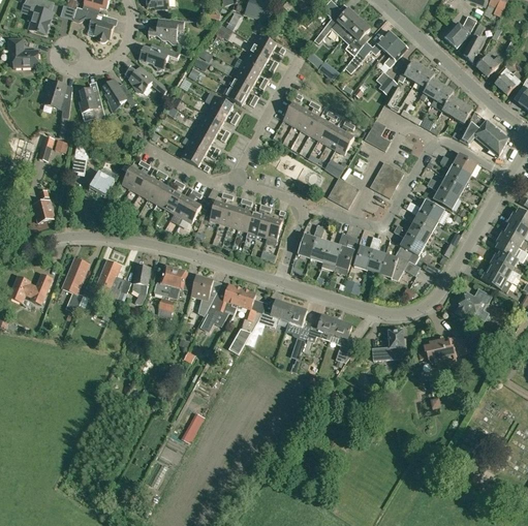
[(24,0),(23,3),(34,6),(28,29),(45,34),(52,11),(39,8),(41,0),(24,0)]
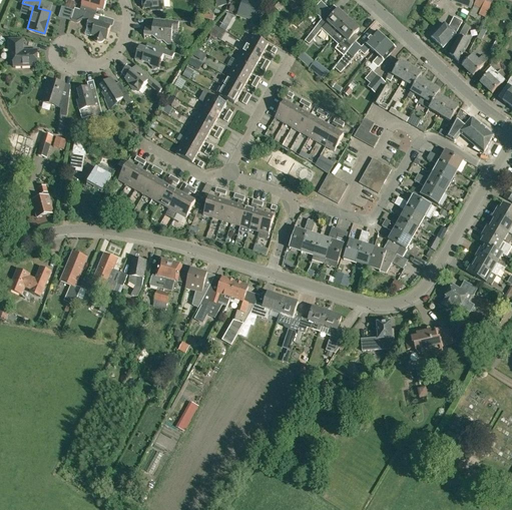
[(81,0),(79,8),(93,12),(94,6),(102,9),(104,0),(81,0)]
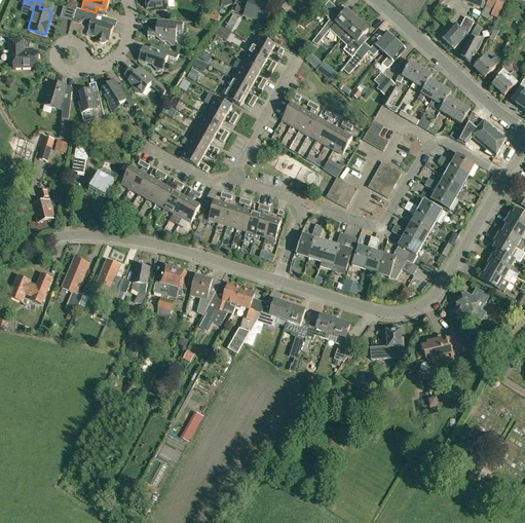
[(164,8),(164,5),(166,5),(166,0),(146,0),(147,6),(153,6),(153,8),(164,8)]
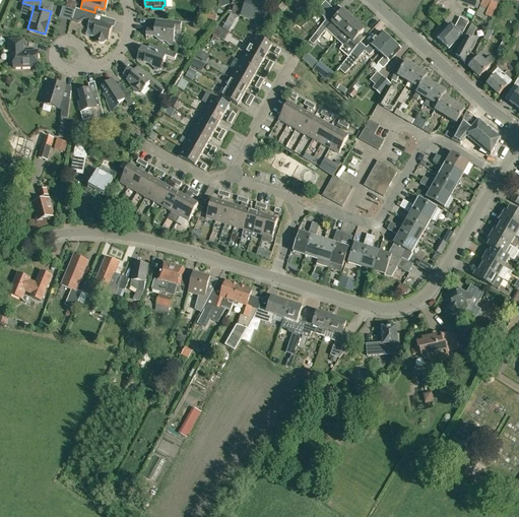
[(266,5),(252,0),(251,4),(244,2),(240,12),(260,19),(266,5)]
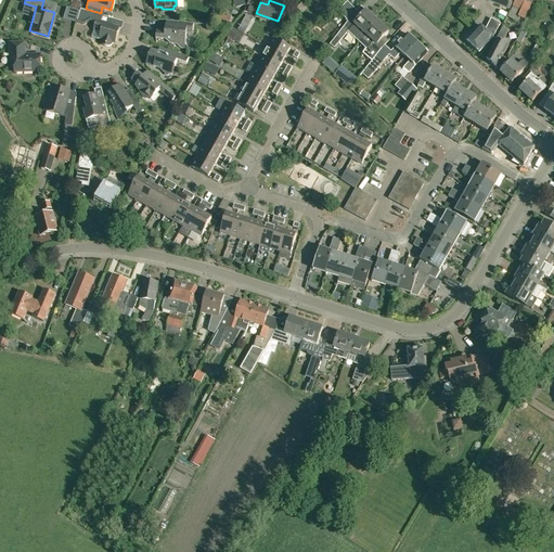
[(345,0),(337,9),(347,18),(357,9),(347,0),(345,0)]
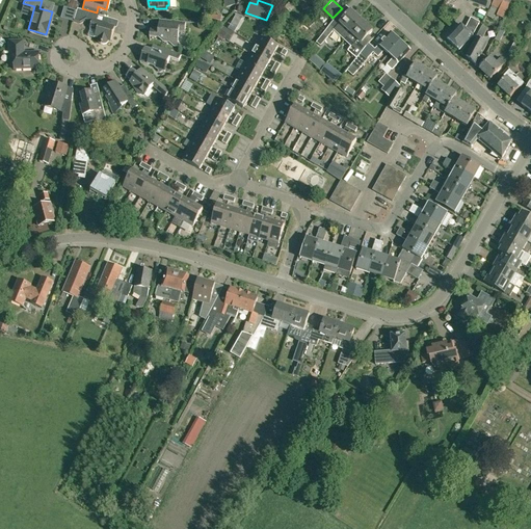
[(492,0),(490,3),(496,5),(504,9),(509,0),(492,0)]
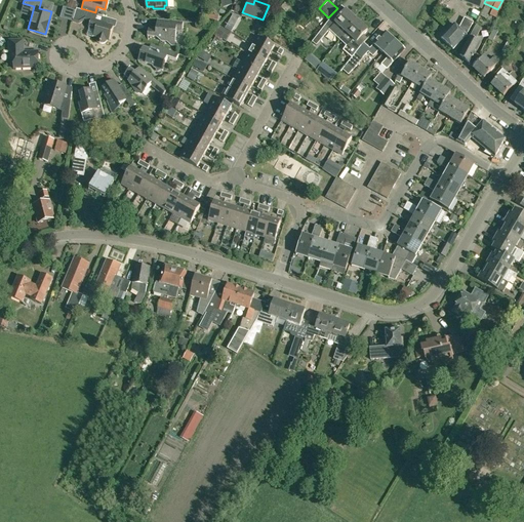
[(484,3),(479,13),(484,15),(489,5),(484,3)]
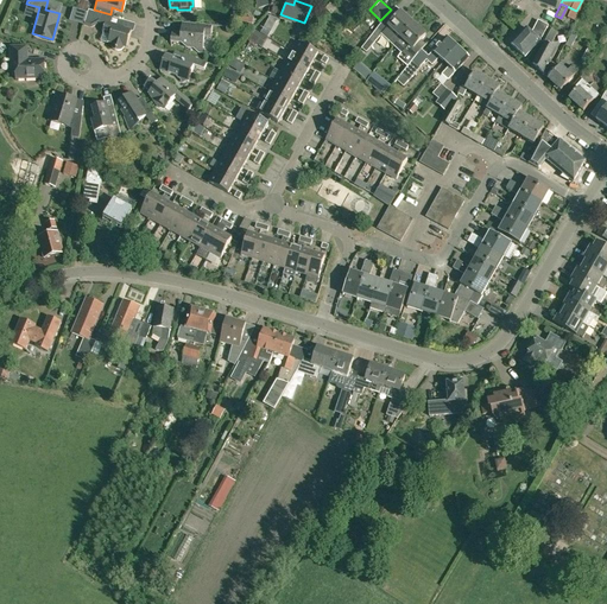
[(111,14),(94,10),(87,7),(82,23),(90,25),(96,20),(103,23),(101,30),(109,32),(107,38),(111,39),(111,42),(111,44),(111,46),(112,48),(114,48),(115,49),(118,48),(119,48),(120,46),(121,45),(122,43),(125,44),(130,27),(120,25),(122,18),(111,14)]
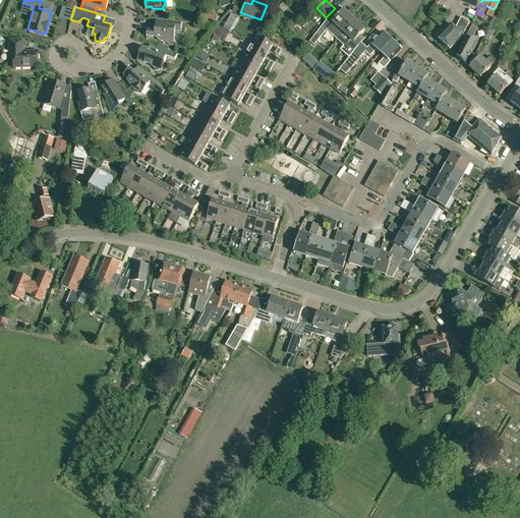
[(331,34),(335,38),(337,37),(353,17),(343,8),(343,7),(339,12),(335,8),(326,17),(323,21),(312,34),(318,37),(327,25),(331,20),(337,25),(334,31),(331,34)]
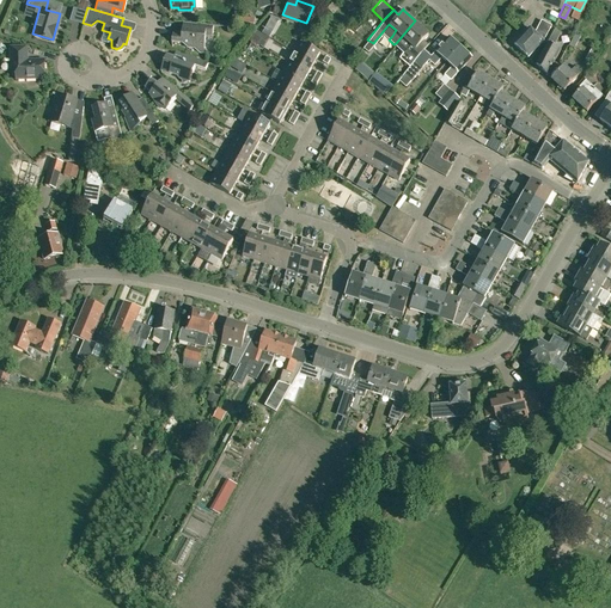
[(256,13),(244,12),(243,23),(255,24),(256,13)]
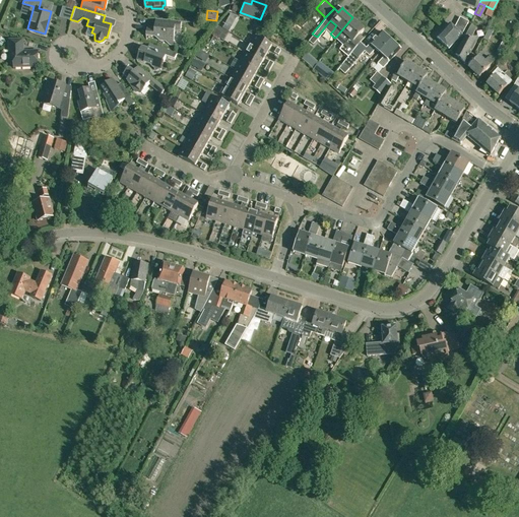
[(448,47),(455,39),(461,33),(467,19),(459,15),(454,25),(448,21),(436,35),(448,47)]
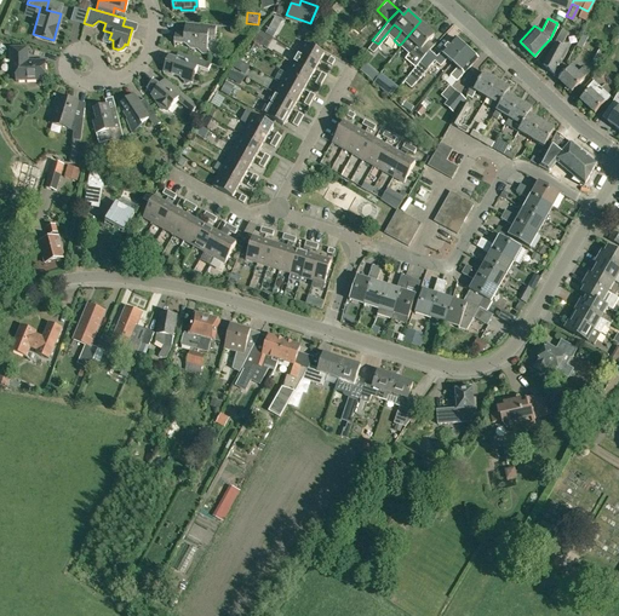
[(201,51),(206,51),(207,33),(215,34),(216,23),(184,19),(183,30),(175,29),(173,40),(183,41),(189,45),(195,46),(201,51)]
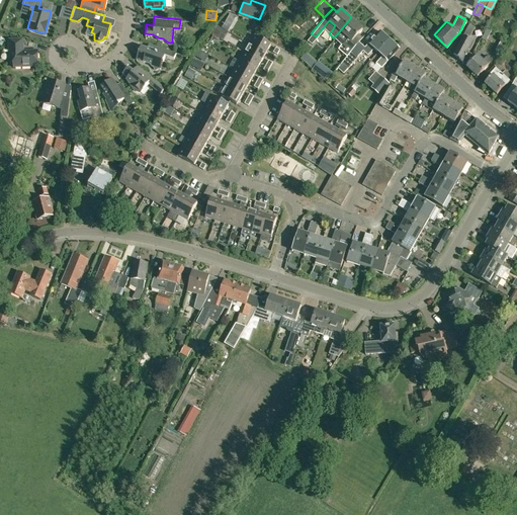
[(339,50),(345,56),(349,51),(350,51),(358,39),(356,38),(358,35),(356,33),(362,27),(361,26),(351,17),(335,36),(341,43),(338,49),(339,50)]
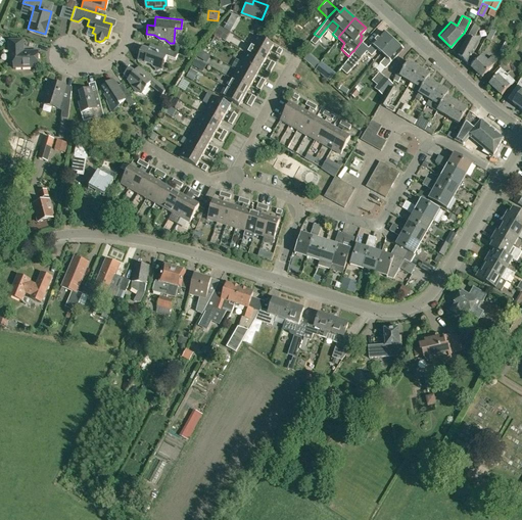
[(467,61),(471,53),(477,40),(472,37),(478,27),(473,24),(458,52),(457,52),(467,61)]
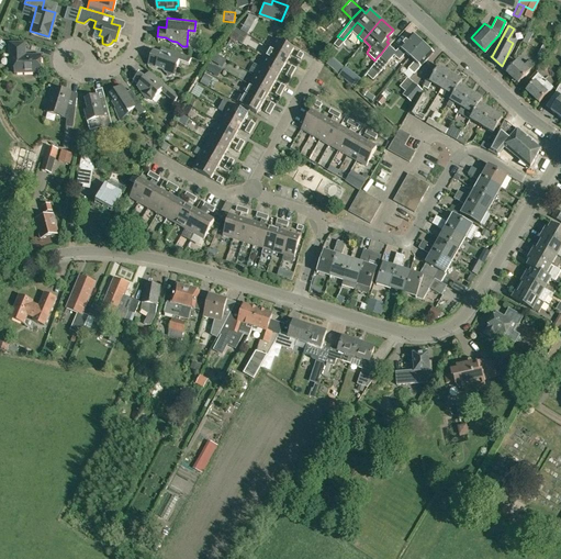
[(526,28),(520,38),(526,42),(531,30),(526,28)]
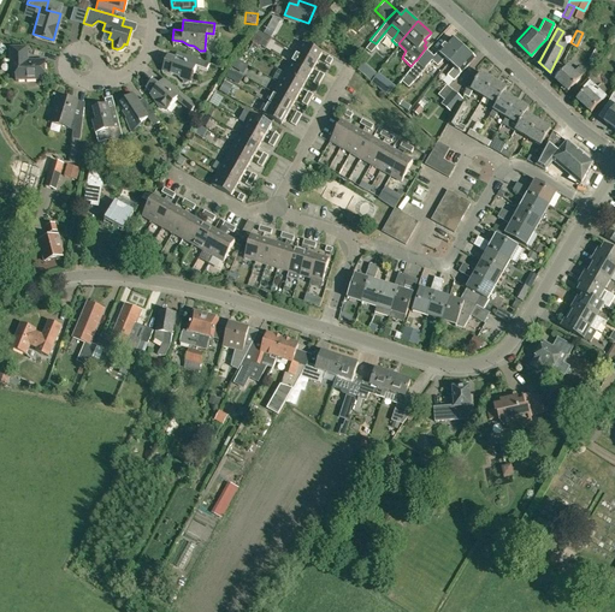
[(443,55),(448,60),(462,45),(451,34),(443,43),(437,49),(430,58),(436,64),(443,55)]
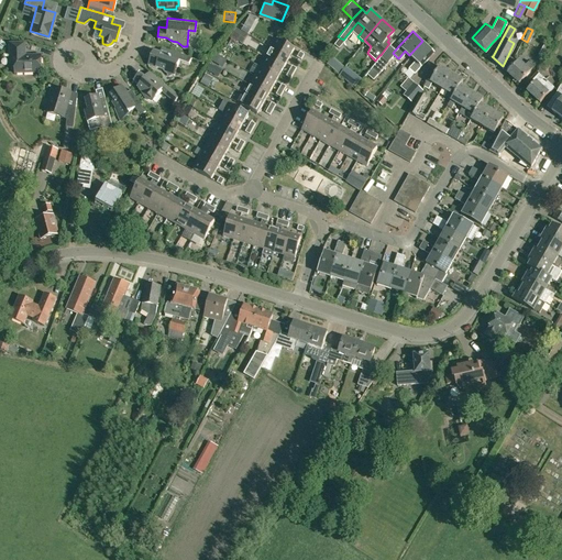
[(231,40),(233,41),(235,37),(229,33),(224,42),(228,44),(231,40)]
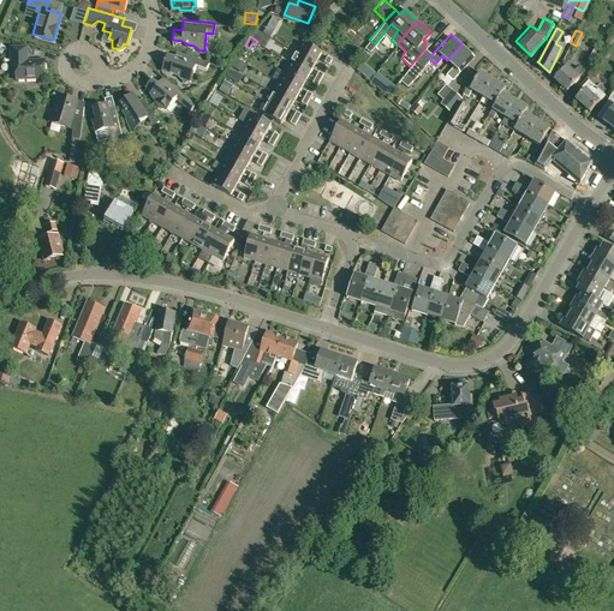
[(293,49),(314,60),(320,51),(299,39),(293,49)]
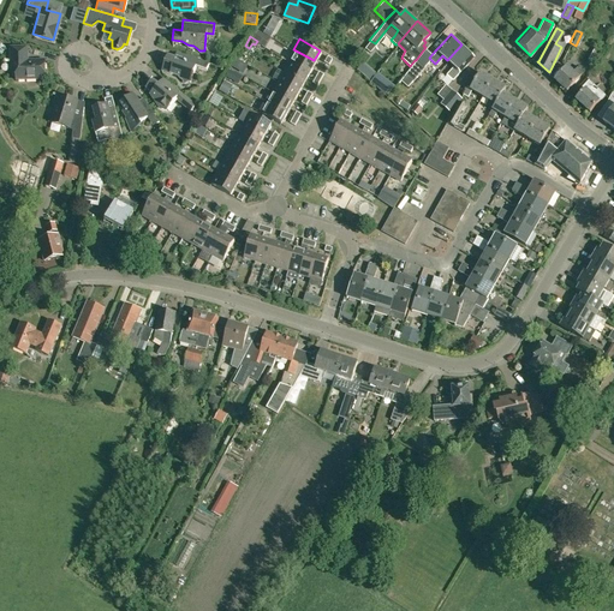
[(452,78),(465,64),(472,55),(462,45),(447,60),(453,66),(446,73),(452,78)]
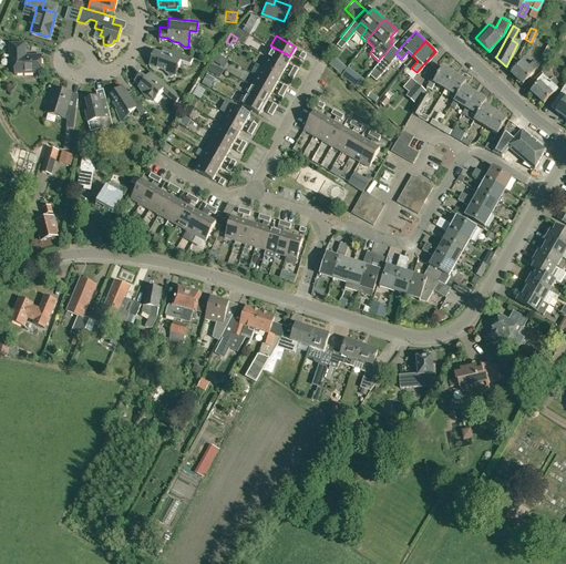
[(546,55),(553,44),(547,41),(541,53),(546,55)]
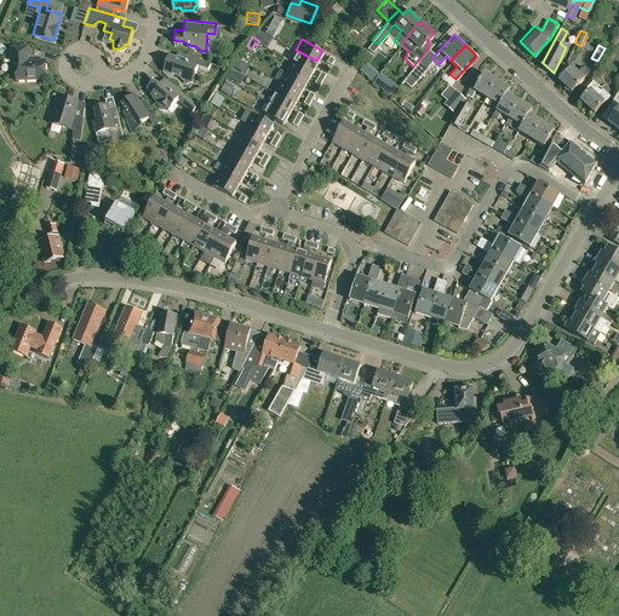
[(26,46),(24,46),(24,47),(11,49),(11,47),(10,47),(11,70),(15,70),(15,78),(44,76),(43,59),(26,59),(26,46)]
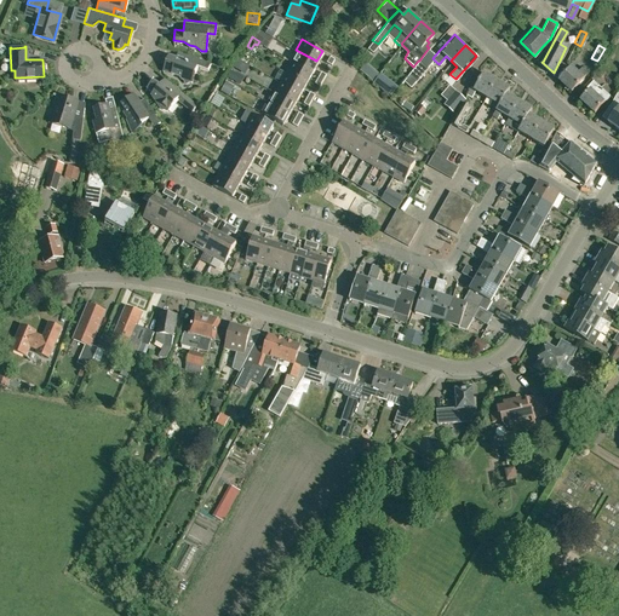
[(210,61),(202,58),(177,49),(175,56),(167,53),(161,68),(178,74),(179,76),(182,78),(184,81),(189,80),(190,80),(196,64),(207,68),(210,61)]
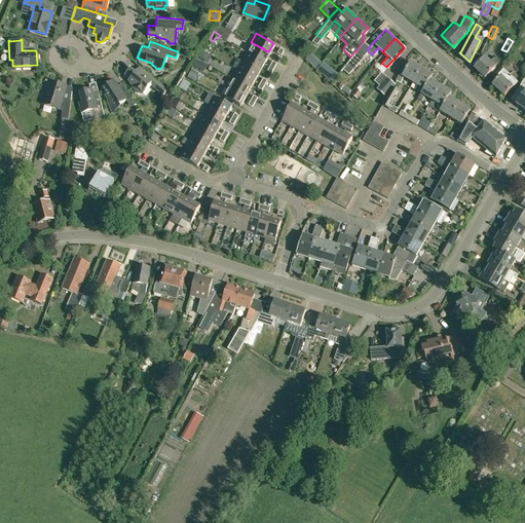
[(251,42),(246,50),(263,61),(268,51),(251,42)]
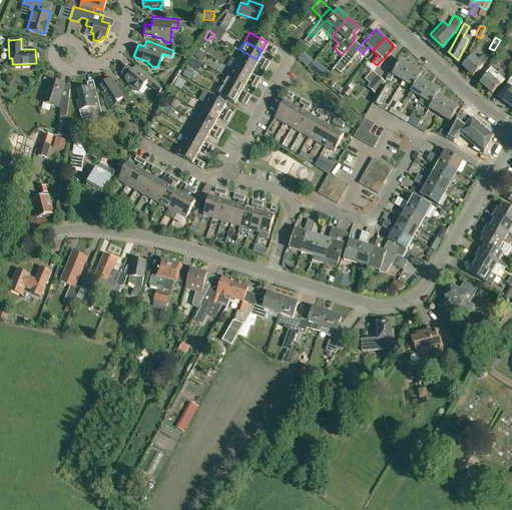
[(239,49),(235,58),(251,67),(257,59),(239,49)]
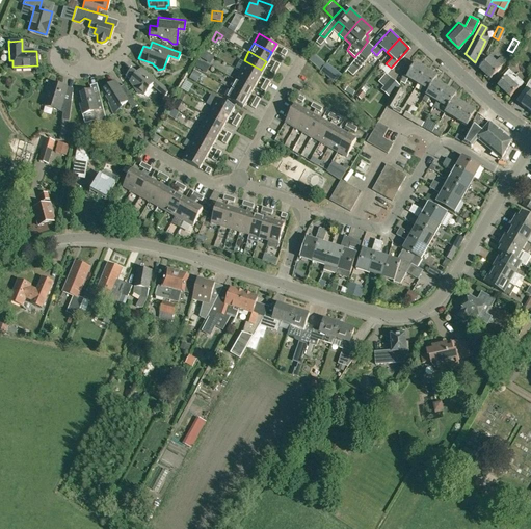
[(359,52),(354,57),(346,69),(351,74),(356,69),(366,57),(365,56),(360,52),(359,52)]
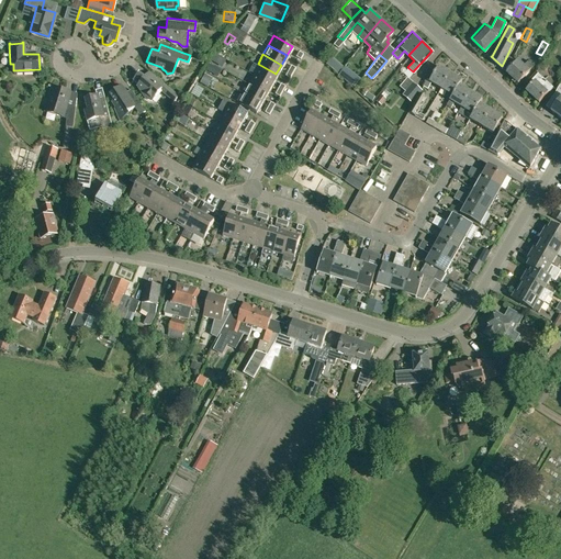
[(517,80),(525,73),(534,64),(530,62),(533,59),(529,57),(523,64),(517,58),(514,63),(506,70),(517,80)]
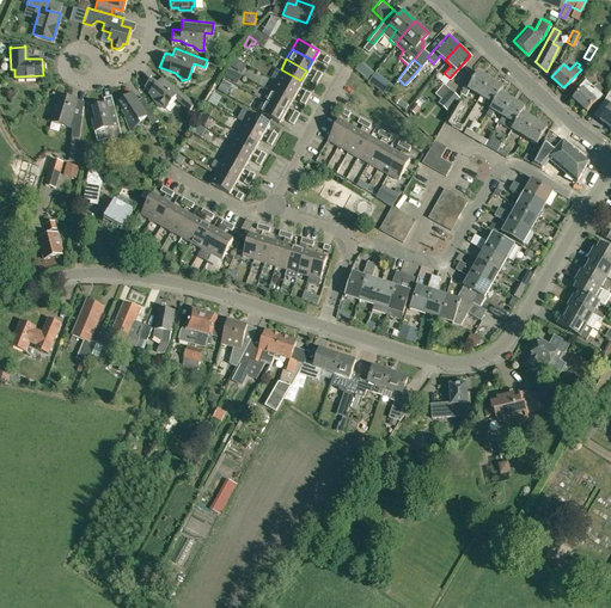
[(224,73),(230,77),(234,69),(227,66),(224,73)]
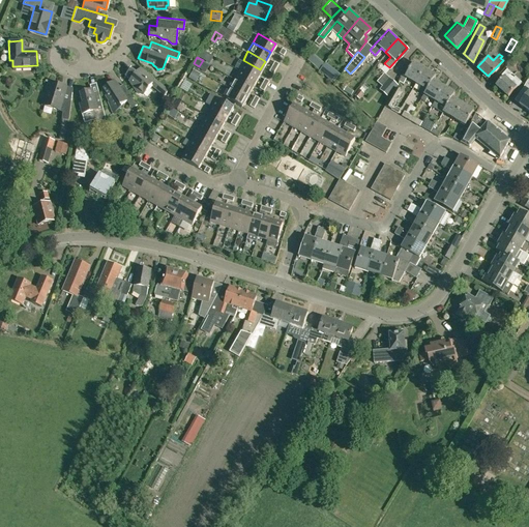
[(238,68),(256,79),(260,69),(243,60),(238,68)]
